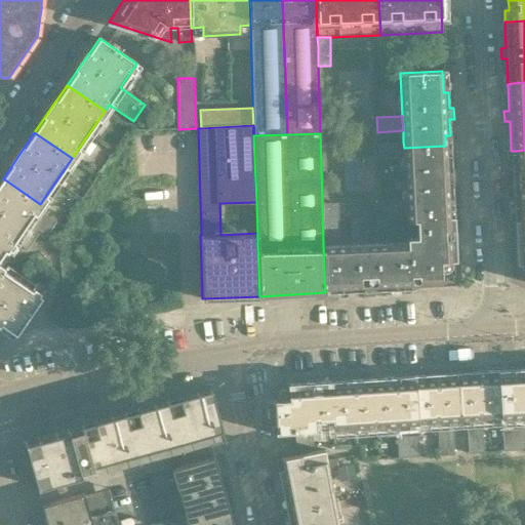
[(404,157),(404,148),(403,142),(377,143),(378,158),(404,157)]
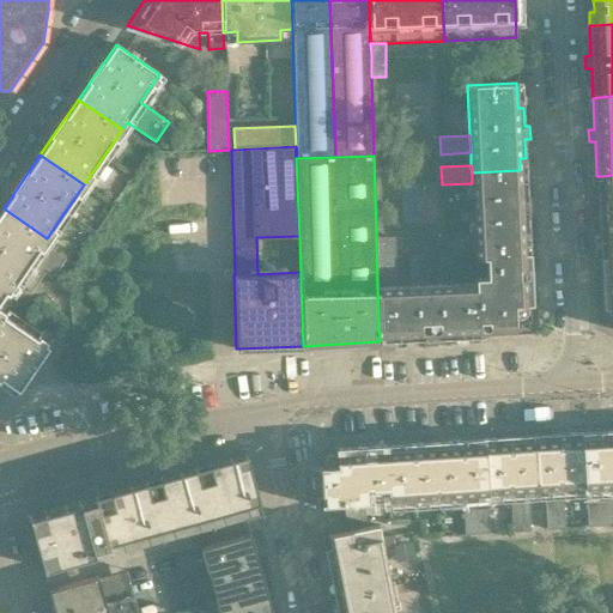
[(534,212),(533,199),(527,199),(527,181),(521,181),(520,170),(472,173),(472,183),(474,244),(523,242),(523,231),(529,231),(528,212),(534,212)]
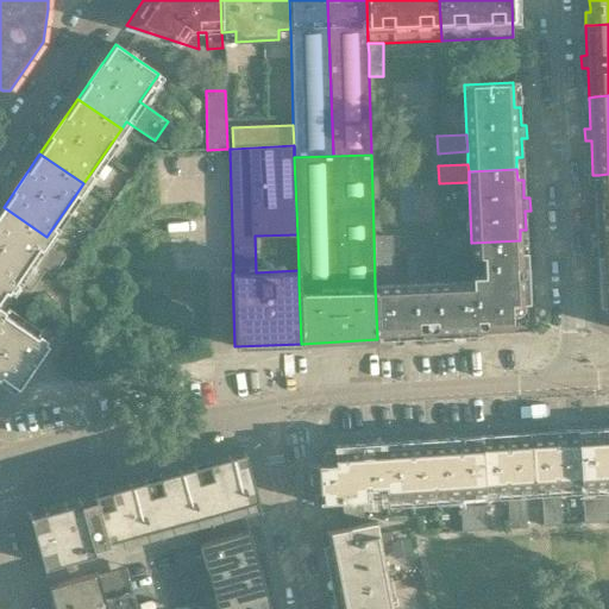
[(608,174),(598,175),(592,175),(594,202),(588,202),(589,214),(595,214),(596,244),(602,244),(608,243),(608,174)]
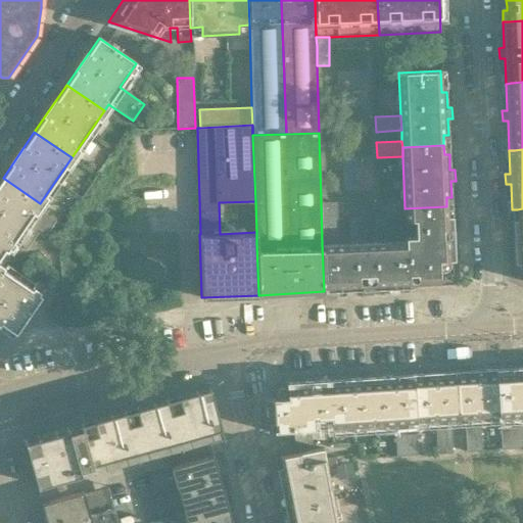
[(40,203),(3,178),(0,181),(0,246),(5,250),(7,251),(14,241),(27,249),(38,233),(44,237),(55,221),(37,208),(40,203)]
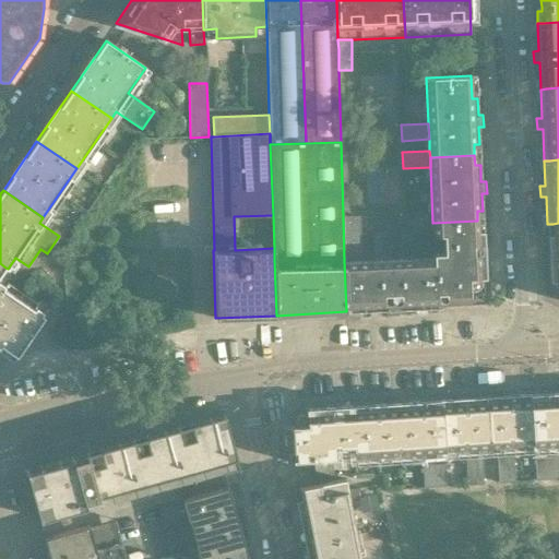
[(361,261),(359,215),(343,216),(344,261),(361,261)]
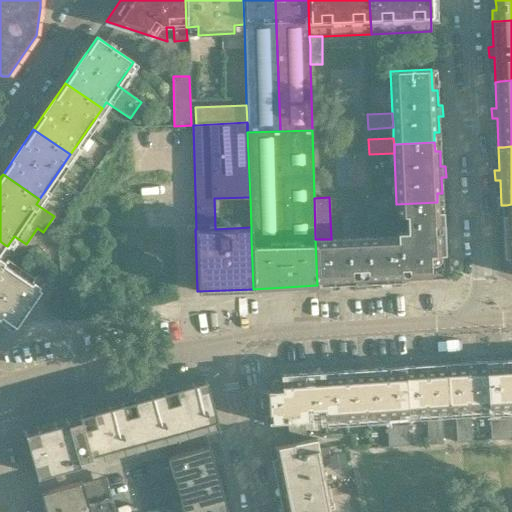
[(437,202),(396,204),(397,215),(406,215),(407,235),(397,236),(399,277),(431,275),(430,255),(445,254),(444,238),(449,238),(448,227),(443,228),(443,212),(438,212),(437,202)]
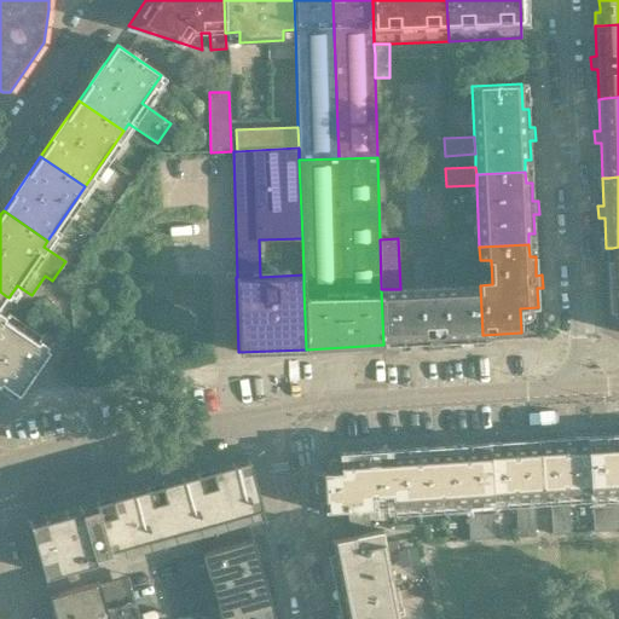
[(618,247),(612,248),(606,248),(607,279),(601,279),(602,291),(607,291),(608,311),(618,310),(618,247)]
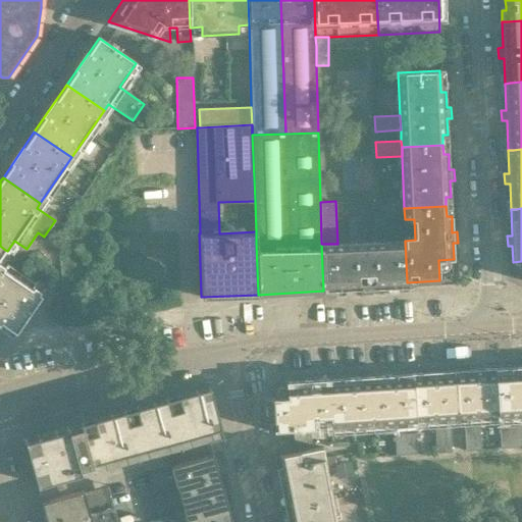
[(364,242),(363,216),(348,217),(349,243),(364,242)]
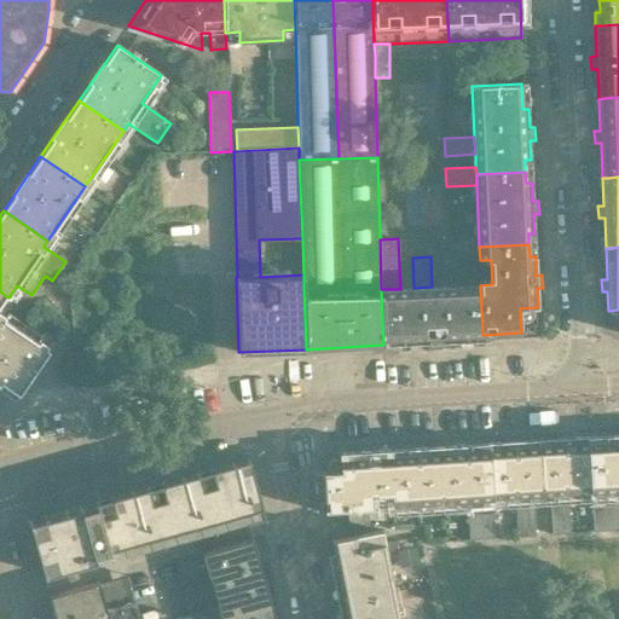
[(414,288),(400,289),(381,289),(383,345),(428,343),(428,350),(441,348),(441,342),(460,341),(460,336),(482,335),(480,285),(432,287),(414,288)]
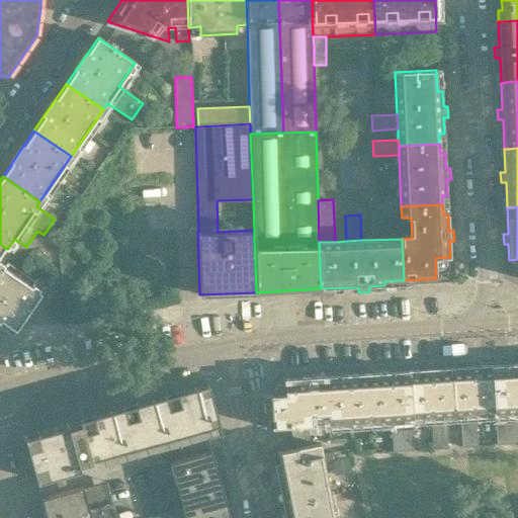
[(0,319),(16,331),(41,293),(0,264),(0,319)]
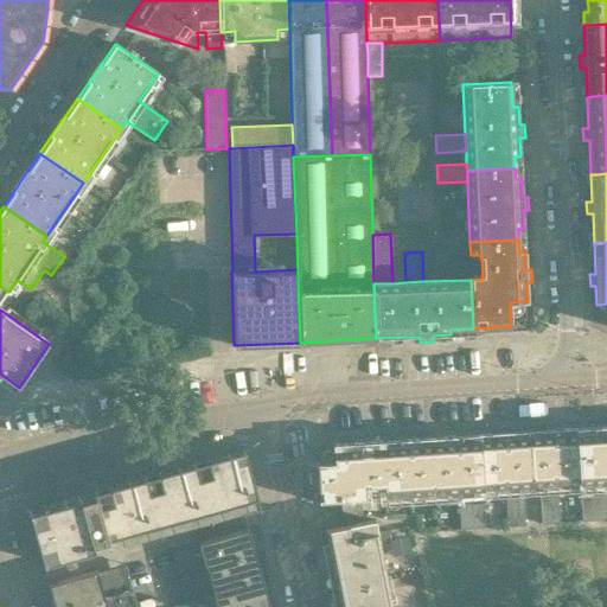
[(557,423),(545,425),(545,430),(528,432),(531,485),(538,485),(542,524),(560,523),(556,484),(604,480),(600,432),(577,434),(577,428),(558,429),(557,423)]
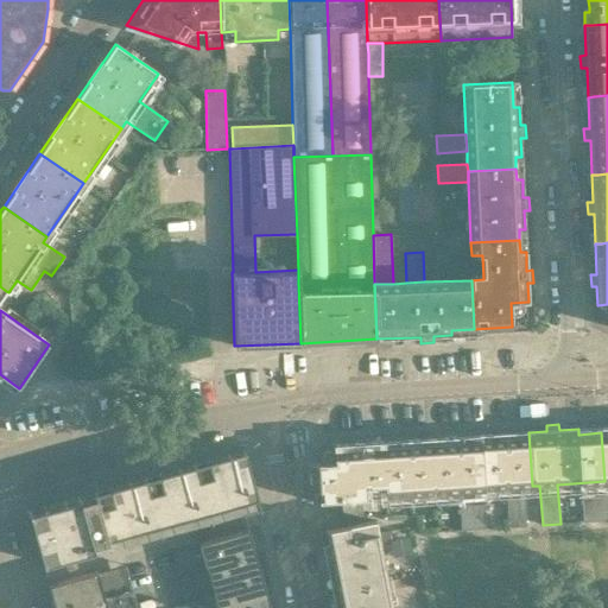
[(510,428),(496,428),(498,434),(479,435),(479,441),(456,442),(458,491),(506,488),(508,527),(526,526),(524,487),(532,486),(529,432),(510,434),(510,428)]
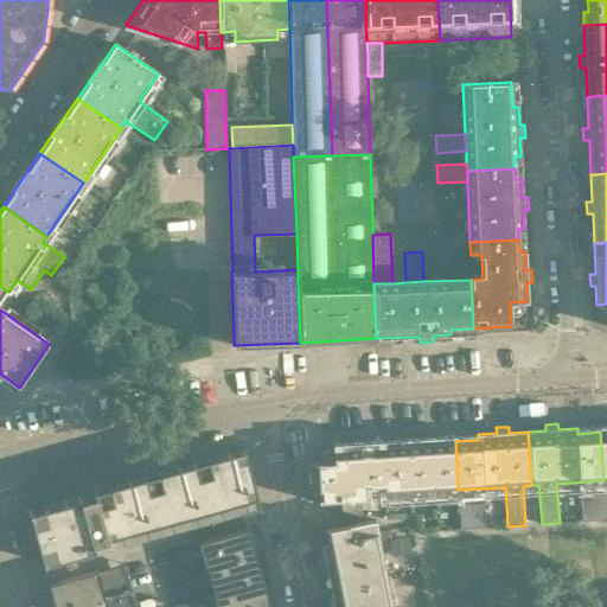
[(425,438),(406,439),(406,445),(383,446),(383,441),(381,441),(383,484),(384,494),(458,490),(455,441),(455,436),(436,438),(436,432),(423,432),(425,438)]
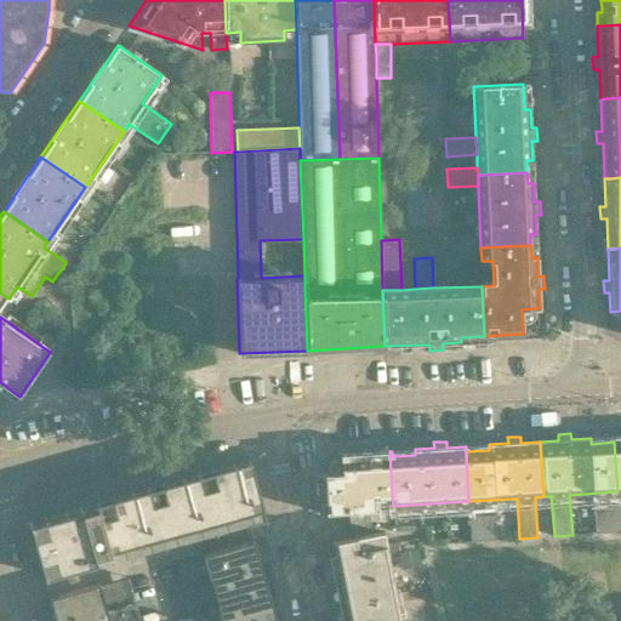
[(340,454),(341,460),(341,472),(317,474),(319,512),(348,511),(349,530),(370,528),(368,497),(392,495),(389,451),(372,451),(372,446),(359,446),(360,453),(340,454)]
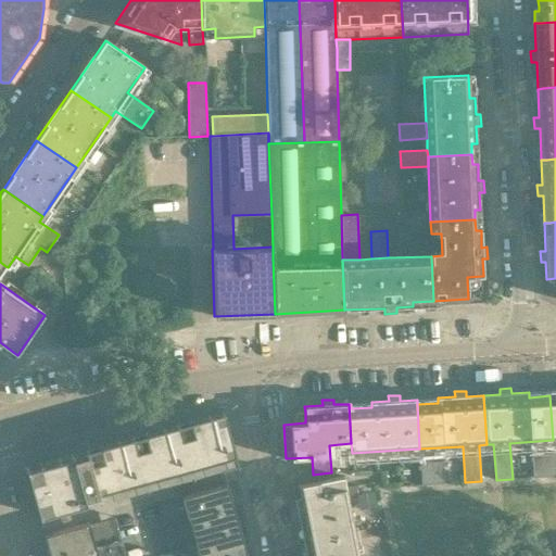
[(247,555),(240,531),(227,484),(220,459),(236,455),(223,412),(85,451),(86,453),(73,456),(73,454),(25,467),(49,555),(247,555)]
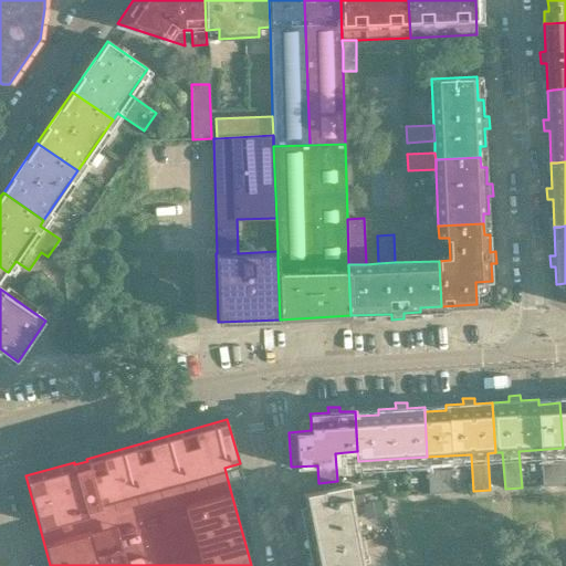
[(542,463),(543,486),(565,485),(564,462),(542,463)]
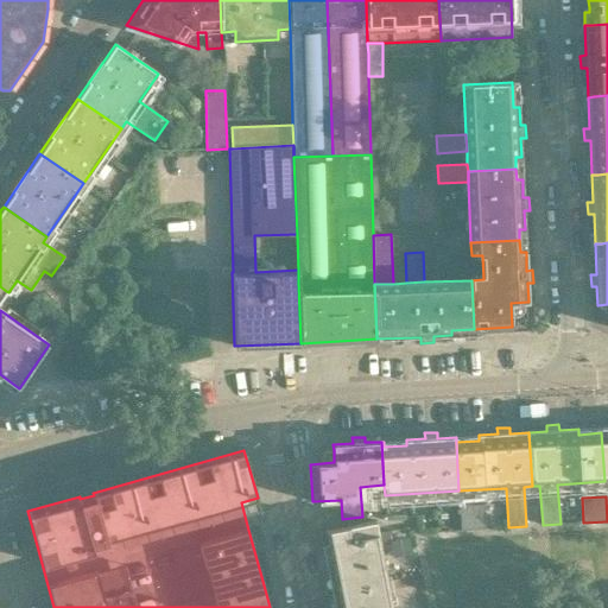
[(483,505),(460,506),(461,530),(486,529),(483,505)]
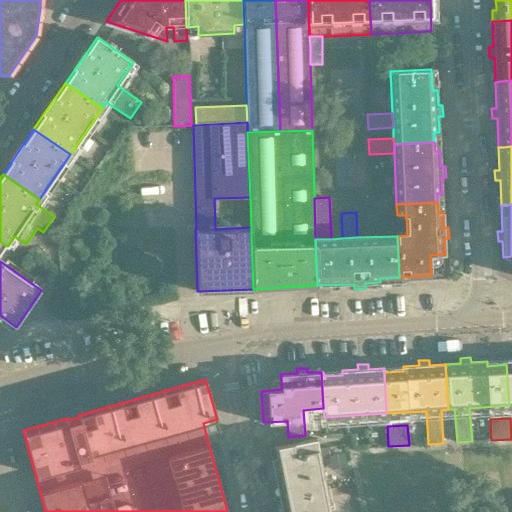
[(326,489),(320,457),(330,455),(329,447),(318,449),(316,438),(268,448),(274,480),(280,479),(284,498),(326,489)]
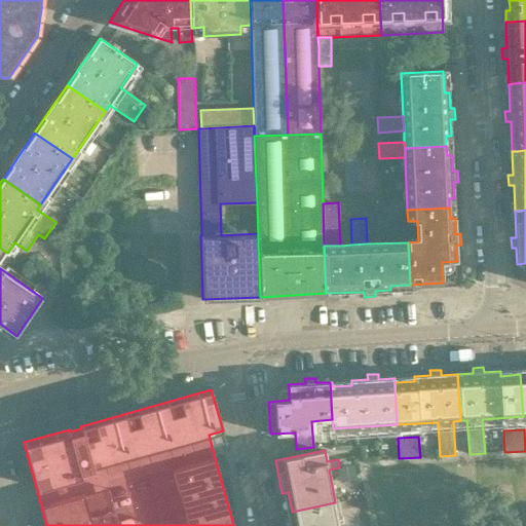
[(339,525),(335,502),(292,512),(294,525),(339,525)]
